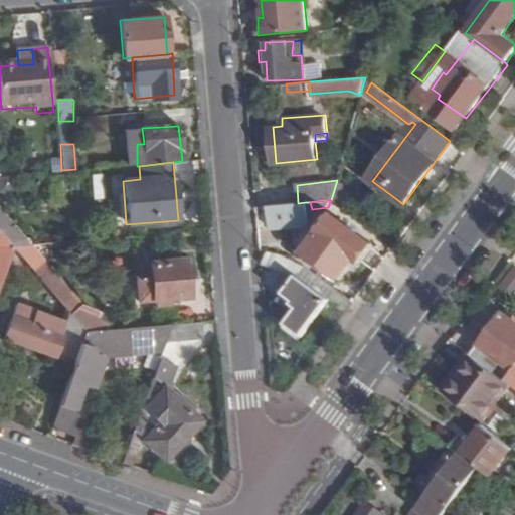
[(298,203),(270,206),(272,227),(307,224),(306,202),(298,203)]
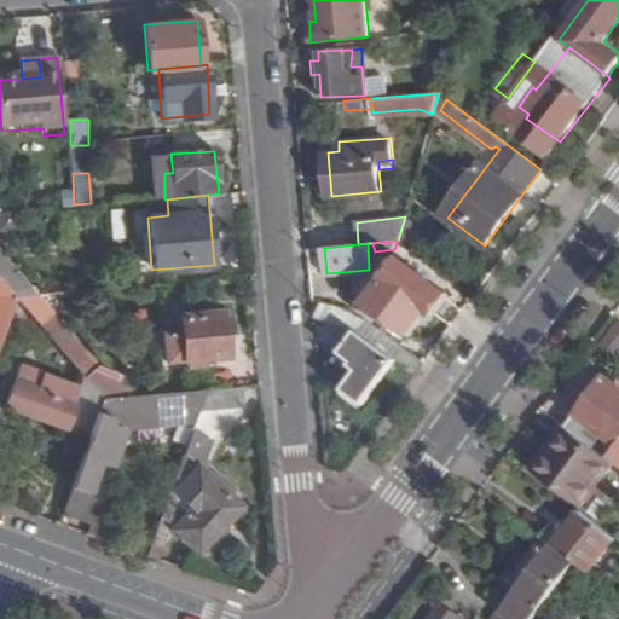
[(0,253),(0,277),(17,298),(38,296),(0,253)]
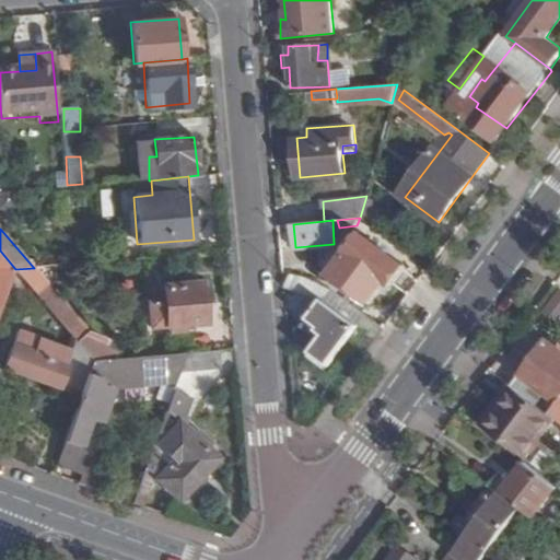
[(333,275),(372,303),(387,282),(393,286),(406,267),(363,234),(333,275)]
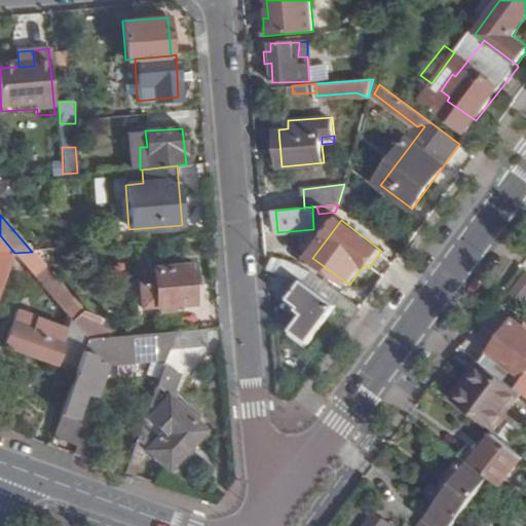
[(0,235),(0,294),(14,253),(0,235)]
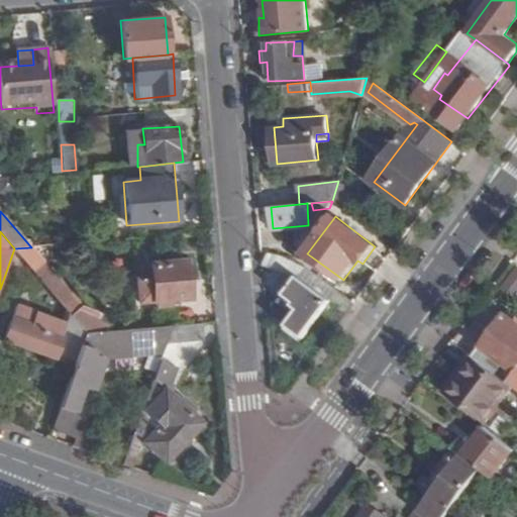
[(138,302),(189,299),(185,260),(150,263),(151,276),(135,278),(138,302)]
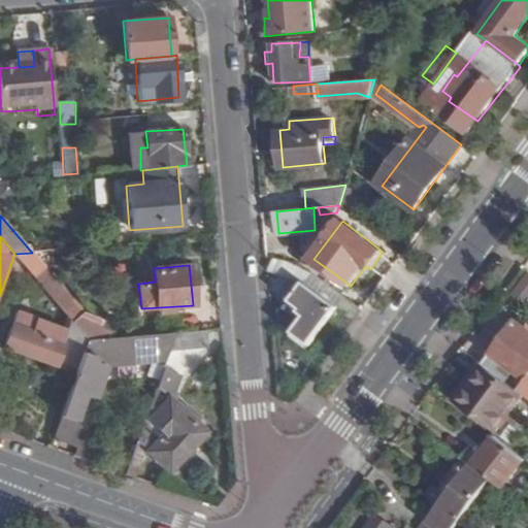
[(46,271),(36,278),(72,321),(75,323),(84,316),(46,271)]
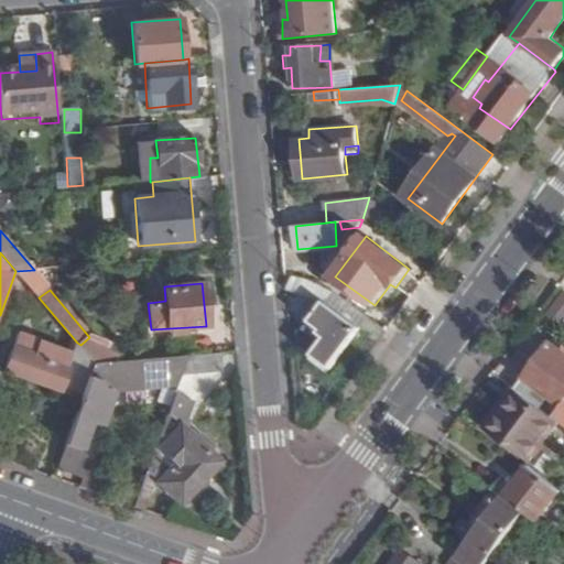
[(563,292),(548,315),(563,326),(563,292)]
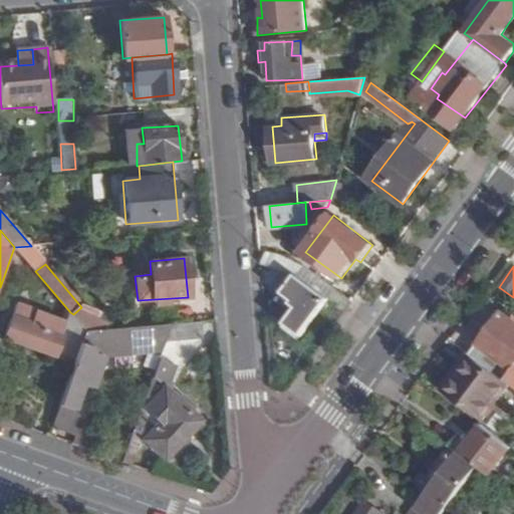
[(305,333),(330,298),(300,276),(286,293),(296,299),(293,304),(299,308),(288,323),(305,333)]
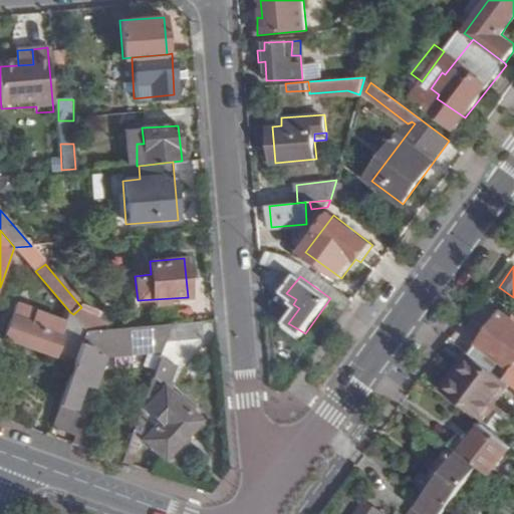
[(73,314),(70,312),(66,322),(38,311),(33,324),(13,317),(6,338),(75,362),(86,329),(73,314)]
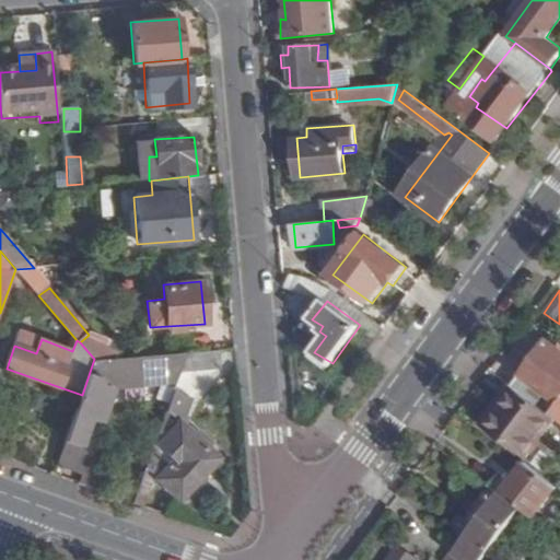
[(559,352),(546,342),(513,387),(559,422),(559,352)]
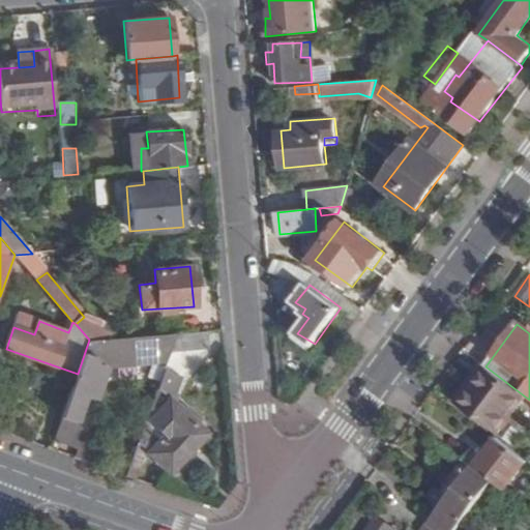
[(208,349),(207,330),(175,333),(170,351),(208,349)]
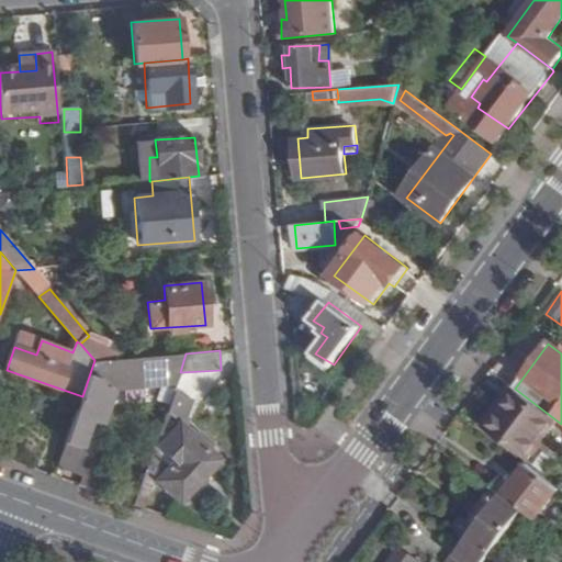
[(180,372),(186,353),(94,360),(82,396),(67,444),(82,448),(92,420),(90,420),(101,386),(109,386),(110,390),(177,384),(180,372)]
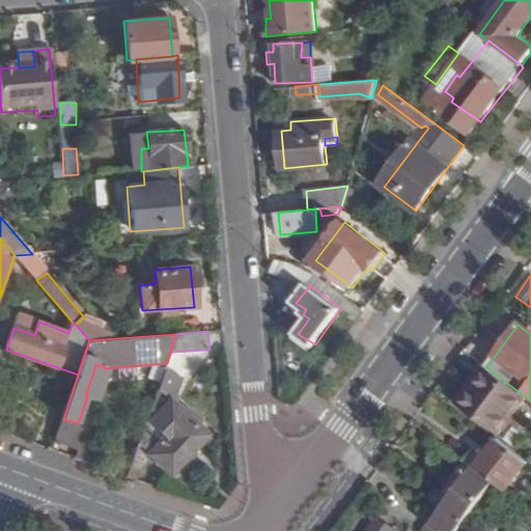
[(530,400),(486,367),(480,363),(470,375),(481,384),(467,406),(490,423),(494,419),(505,428),(515,414),(529,423),(530,419),(530,400)]
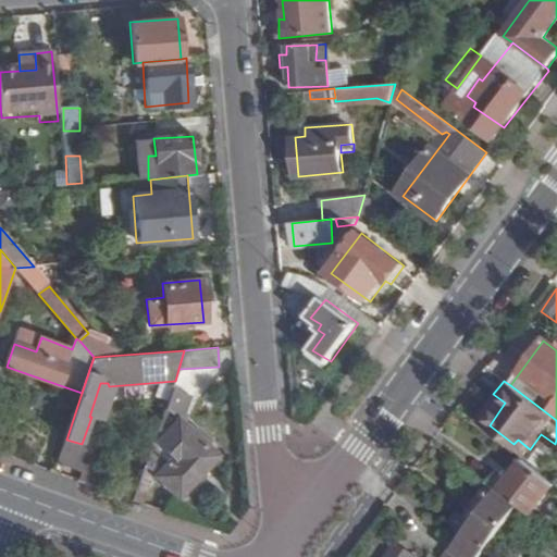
[(108,383),(100,383),(89,417),(91,417),(99,419),(109,386),(108,383)]
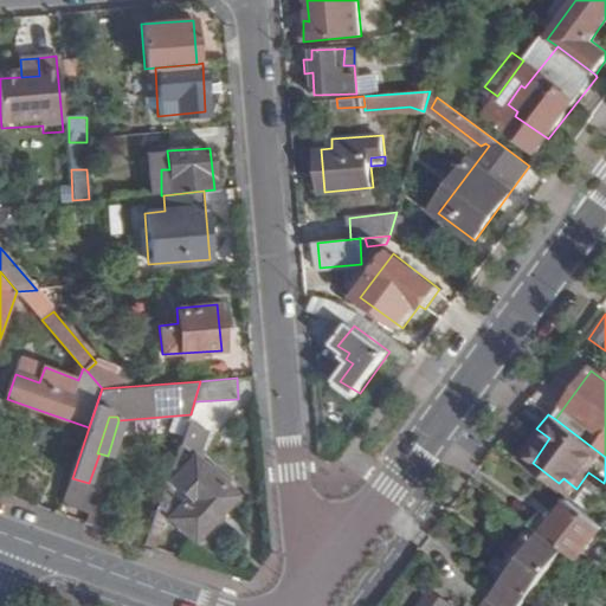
[(159,508),(168,515),(191,536),(231,491),(224,483),(229,479),(216,469),(211,474),(198,461),(202,447),(181,440),(159,508)]
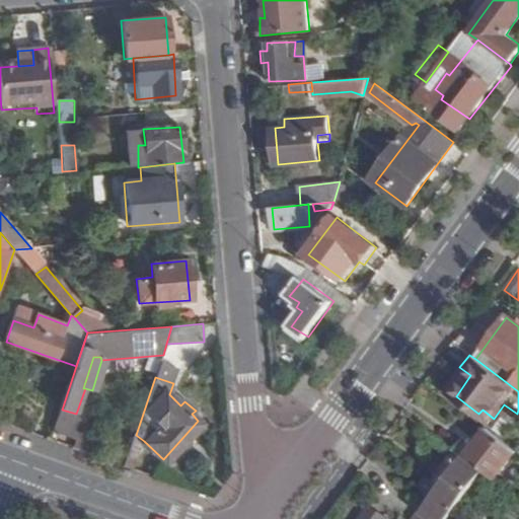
[(90,418),(76,414),(62,410),(56,428),(84,436),(90,418)]
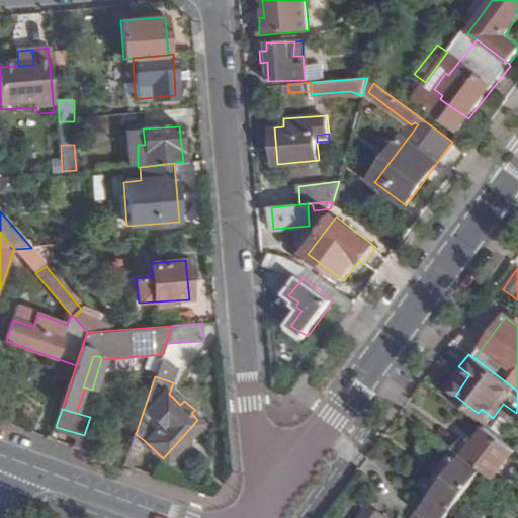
[(480,469),(493,480),(515,451),(484,428),(462,456),(480,469)]
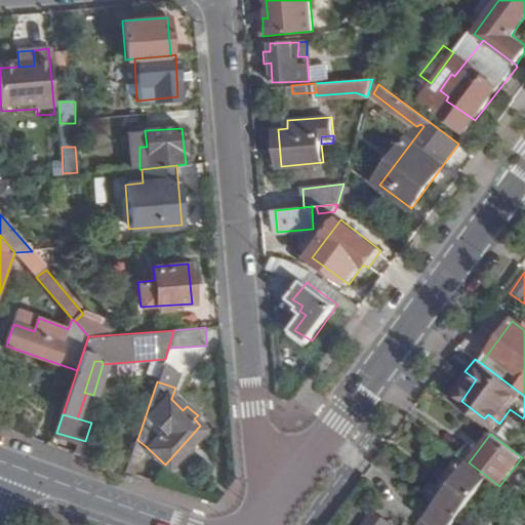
[(127,472),(135,475),(146,446),(137,440),(127,472)]
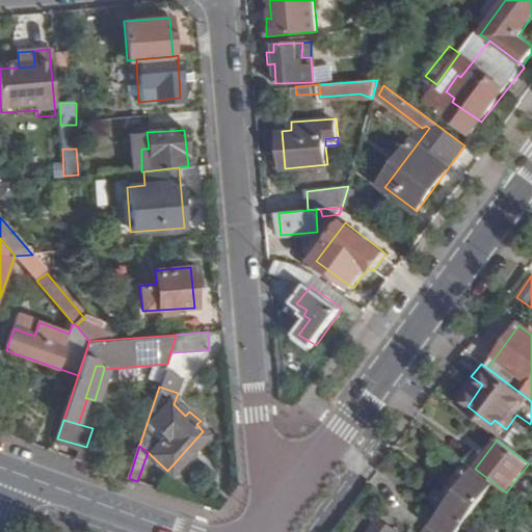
[(439,498),(447,505),(475,469),(464,460),(439,498)]
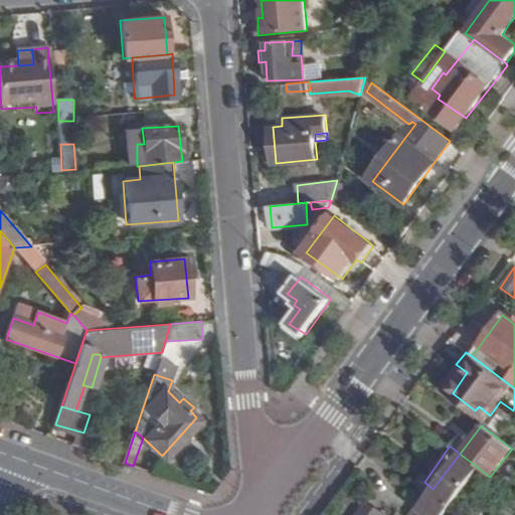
[(411,514),(442,514),(445,511),(477,467),(460,454),(433,489),(418,508),(416,508),(411,514)]
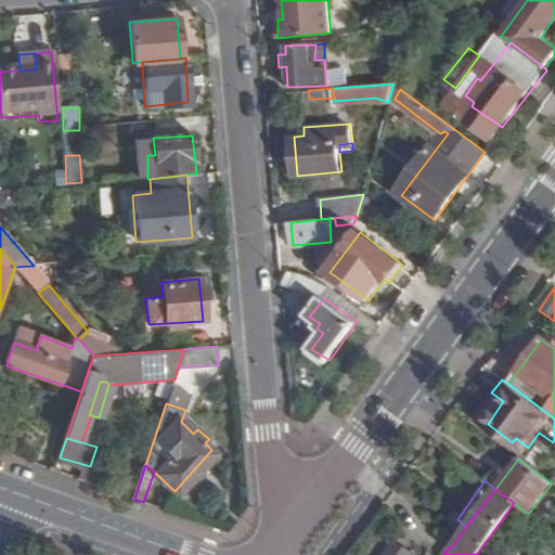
[(417,554),(396,540),(384,554),(417,554)]
